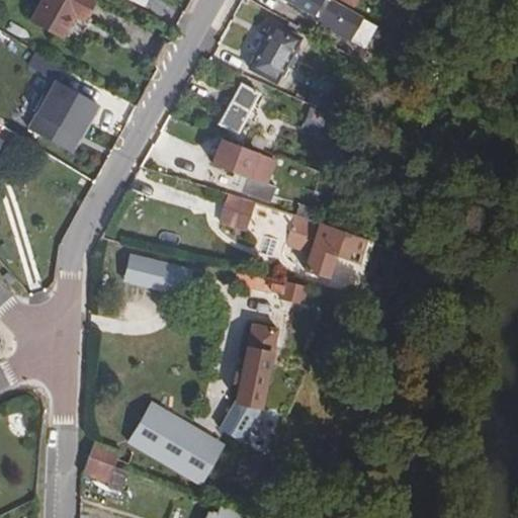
[(41,0),(30,22),(62,39),(75,15),(83,19),(93,0),(41,0)]
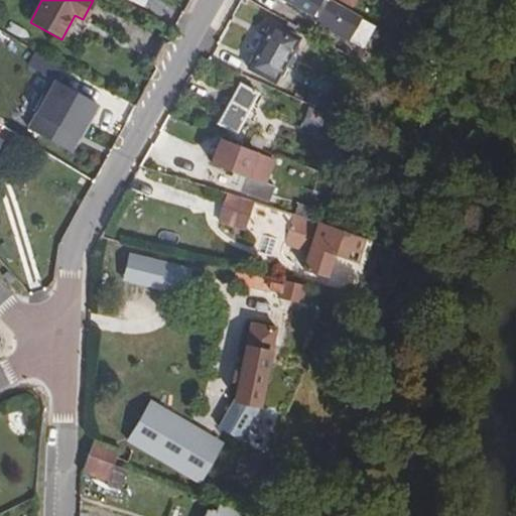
[(284,0),(317,18),(314,23),(347,40),(359,18),(327,0),(284,0)]
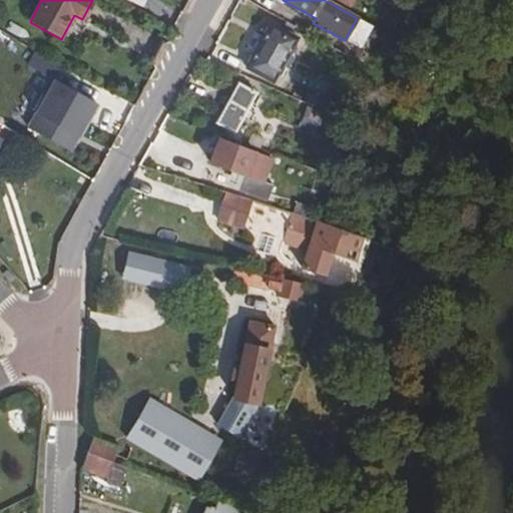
[(355,0),(334,0),(350,9),(355,0)]
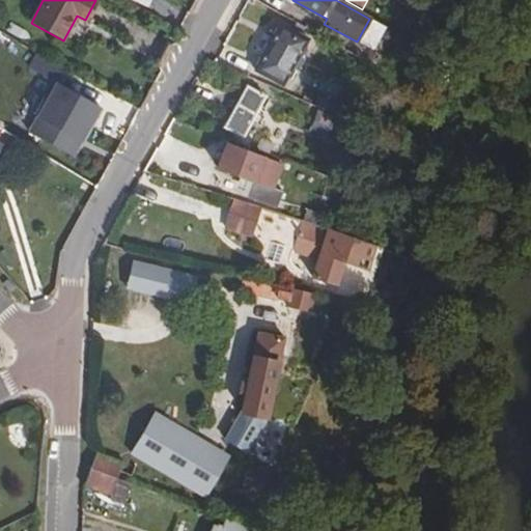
[(63,40),(77,48),(90,23),(85,20),(77,16),(63,40)]
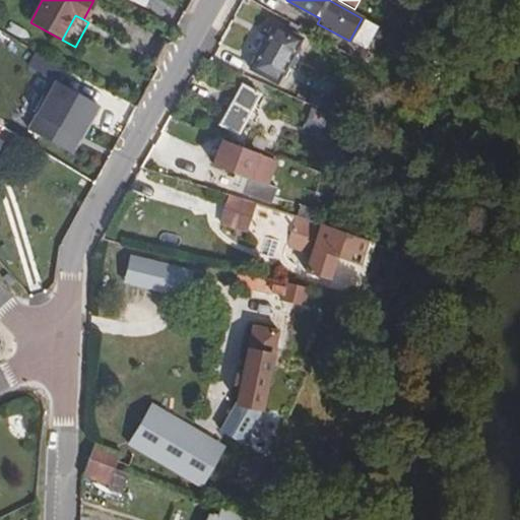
[(298,58),(293,55),(302,39),(275,23),(250,70),(276,84),(286,67),(290,70),(298,58)]
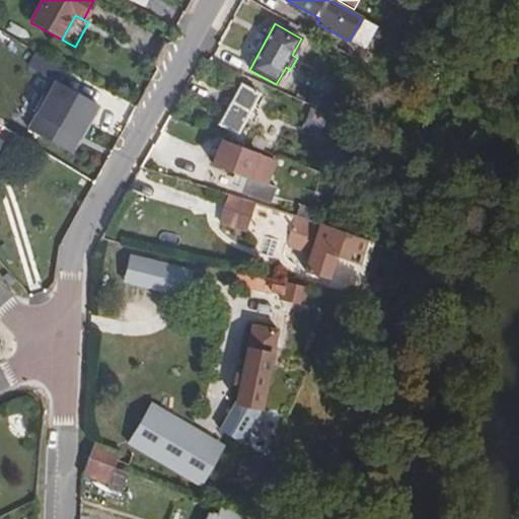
[(25,127),(49,78),(34,71),(11,120),(25,127)]
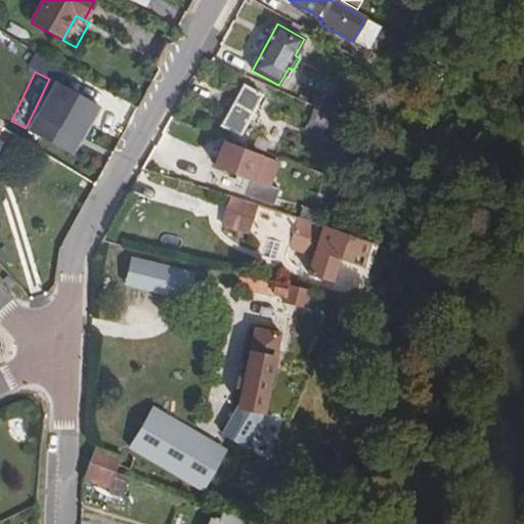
[(29,131),(71,155),(97,105),(55,83),(29,131)]
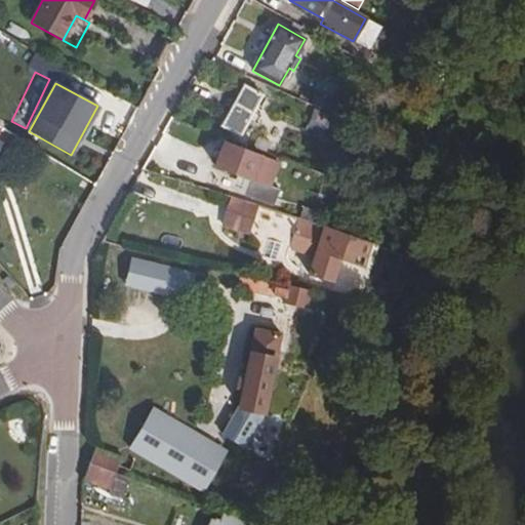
[(220,124),(240,135),(263,96),(244,84),(220,124)]
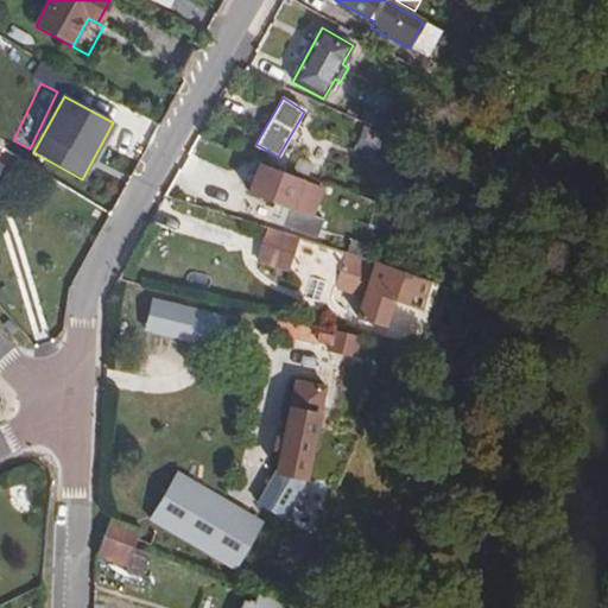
[(361,121),(377,127),(381,115),(366,109),(361,121)]
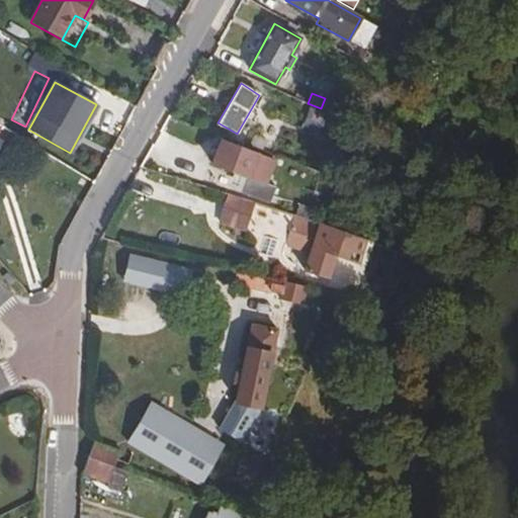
[(327,115),(310,108),(303,127),(319,134),(327,115)]
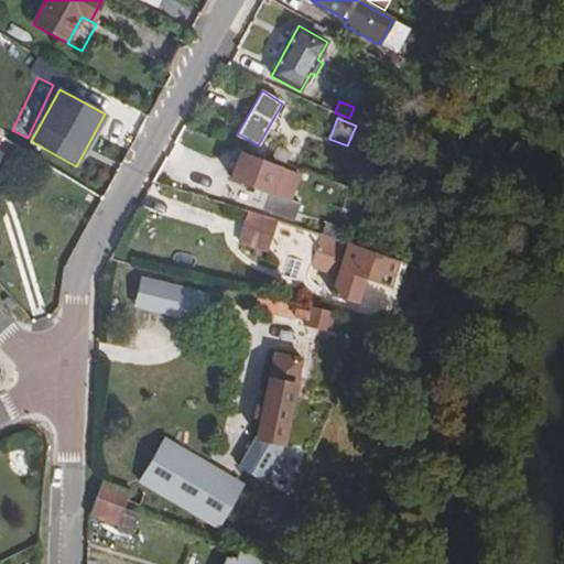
[(291,201),(300,175),(239,152),(229,179),(270,194),(264,209),(294,219),(300,204),(291,201)]
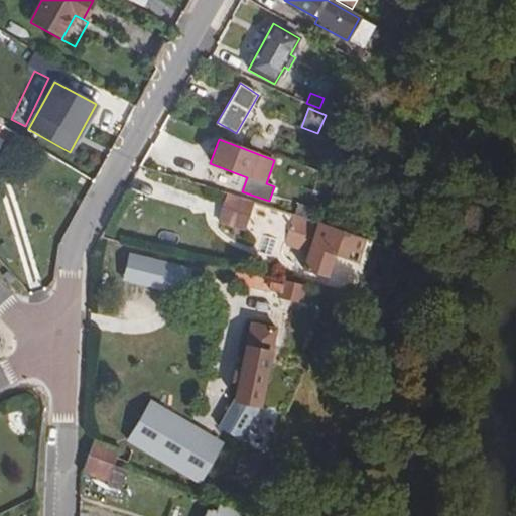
[(284,241),(283,243),(309,252),(304,269),(327,276),(335,253),(355,259),(362,237),(314,222),(294,216),(229,195),(221,221),(259,234),(250,273),(270,278),(277,239),(284,241)]
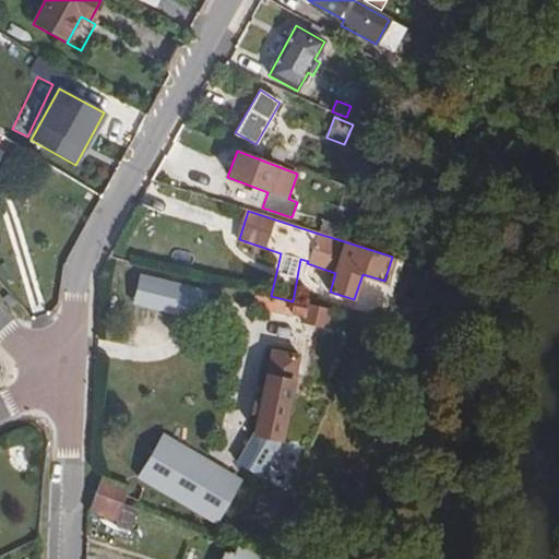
[(319,234),(341,240),(344,228),(323,221),(319,234)]
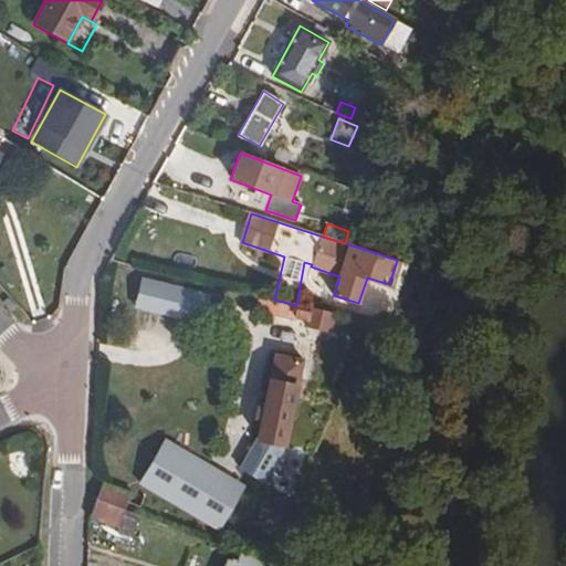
[(201,320),(206,287),(136,279),(133,311),(201,320)]
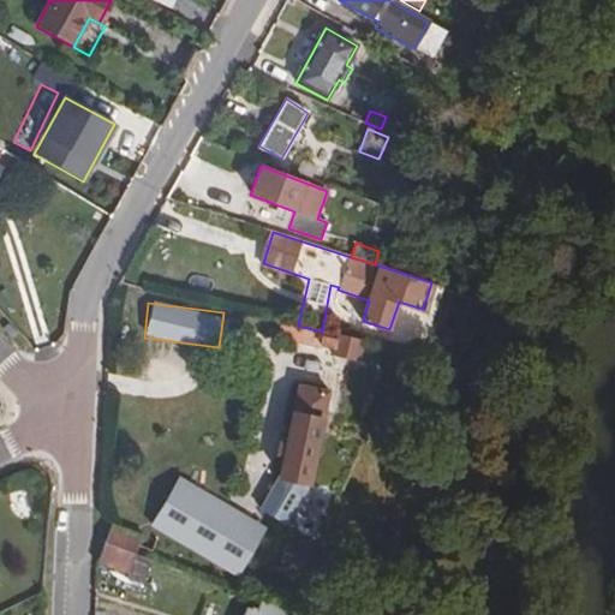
[(278,334),(320,344),(322,332),(298,326),(281,322),(278,334)]
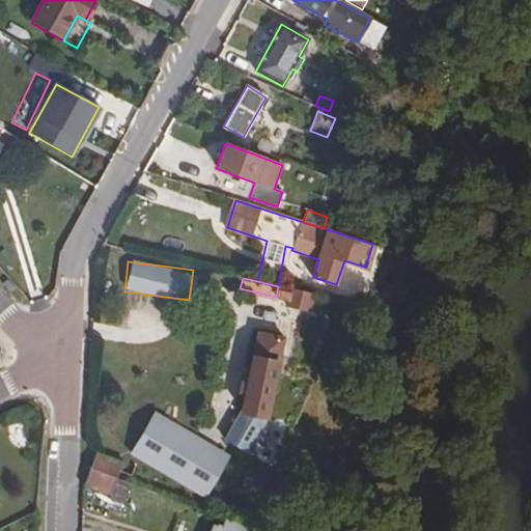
[(309,309),(312,295),(278,286),(276,297),(285,299),(284,303),(309,309)]
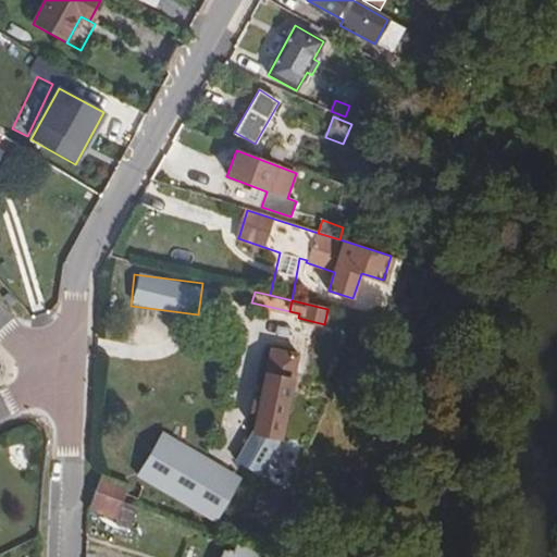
[(254,430),(279,436),(296,356),(272,350),(267,374),(265,374),(254,430)]
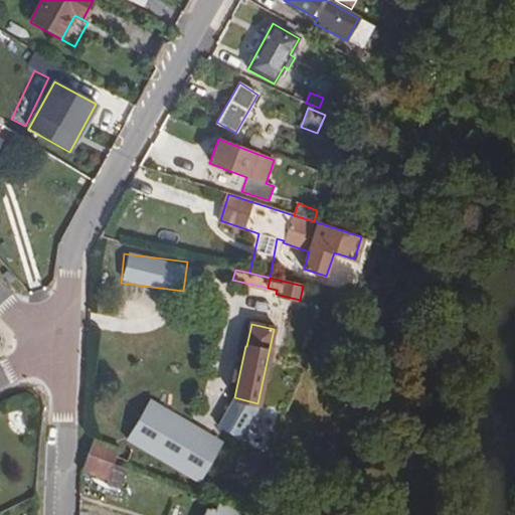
[(224,396),(216,430),(269,443),(277,409),(224,396)]
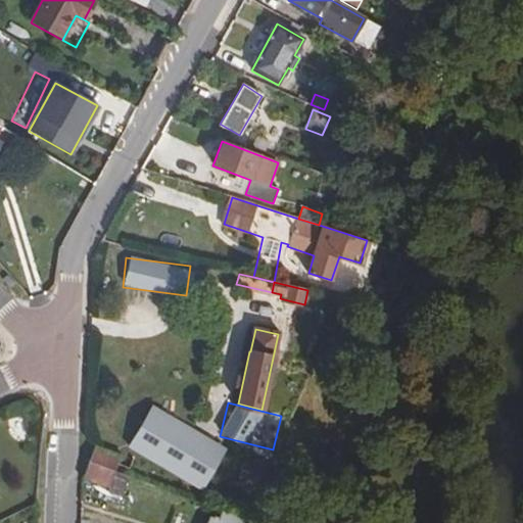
[(95,446),(89,463),(115,472),(121,456),(95,446)]
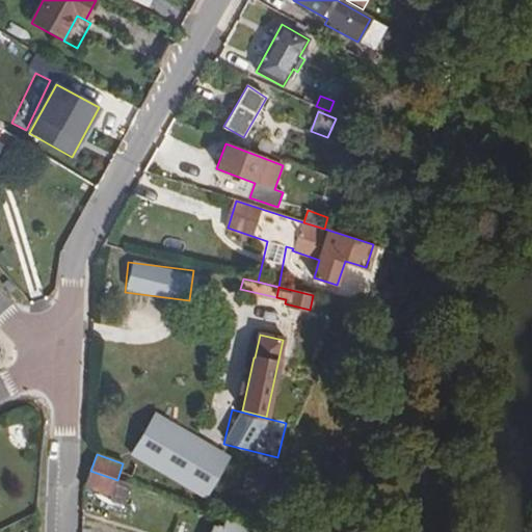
[(117,480),(90,471),(85,486),(111,497),(109,500),(123,505),(130,484),(117,480)]
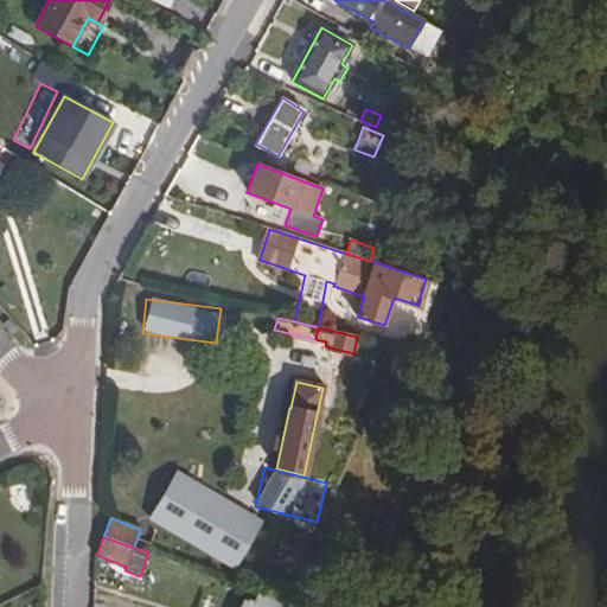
[(279,606),(282,600),(255,590),(251,600),(247,599),(246,600),(242,599),(238,606),(279,606)]
